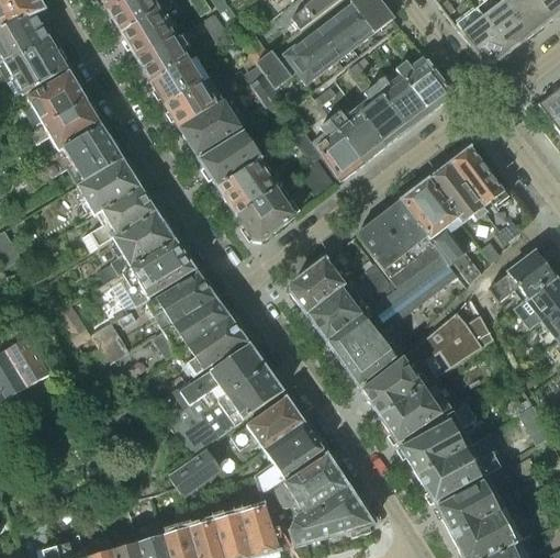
[(0,0),(0,26),(35,13),(45,9),(40,0),(0,0)]
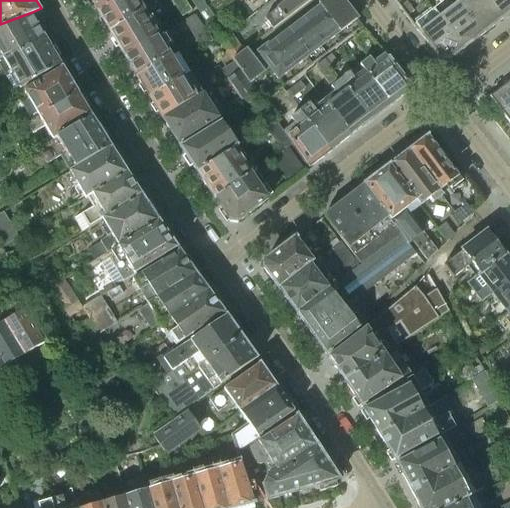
[(93,0),(99,9),(114,0),(93,0)]
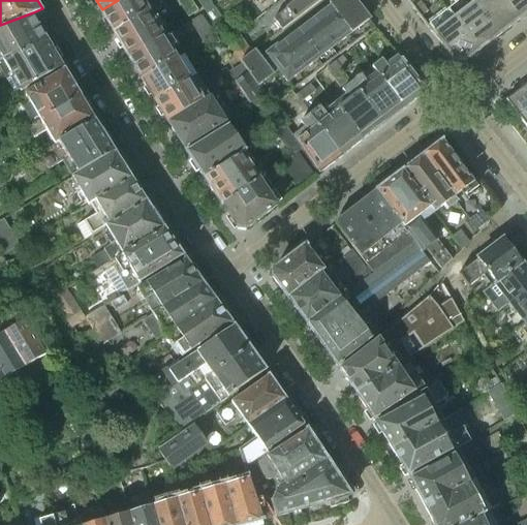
[(118,0),(102,9),(115,29),(151,8),(146,0),(118,0)]
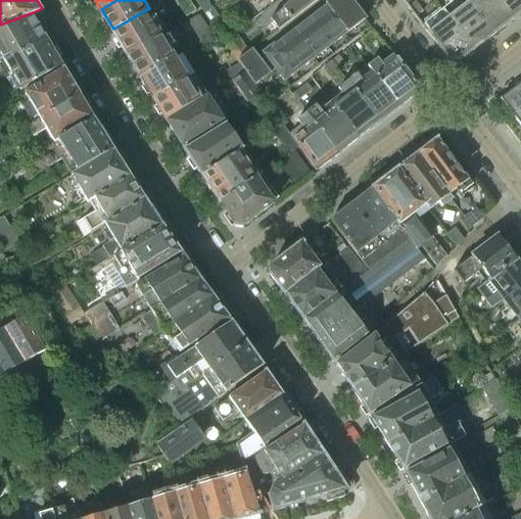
[(175,0),(185,16),(199,7),(194,0),(175,0)]
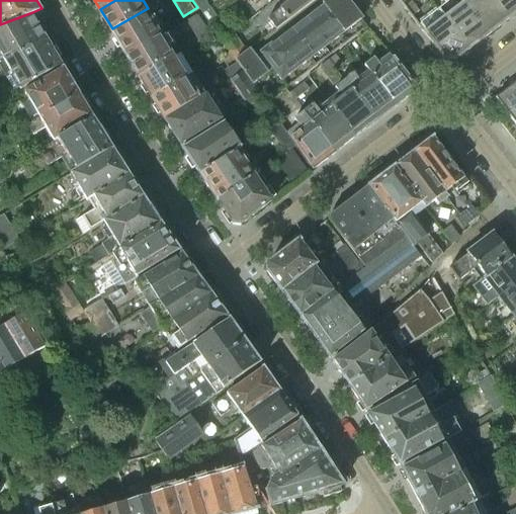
[(288,0),(280,6),(269,15),(277,26),(311,0),(288,0)]
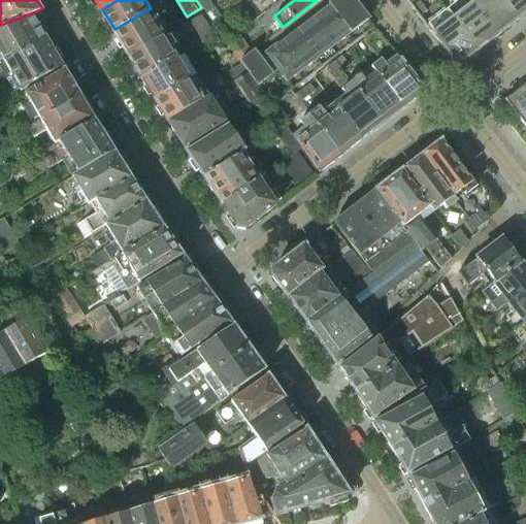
[(353,30),(369,17),(370,17),(358,0),(329,0),(330,1),(353,30)]
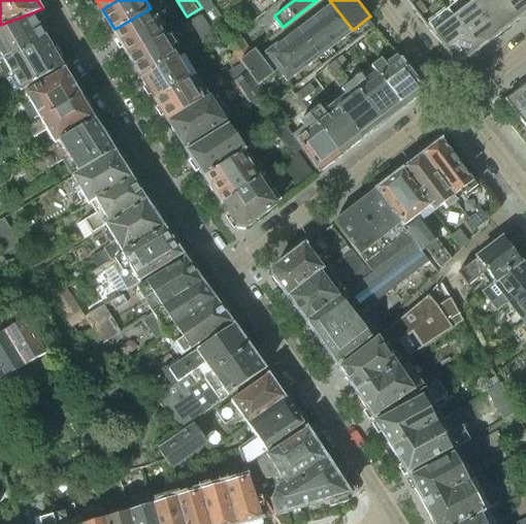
[(429,8),(423,0),(419,0),(415,3),(422,13),(429,8)]
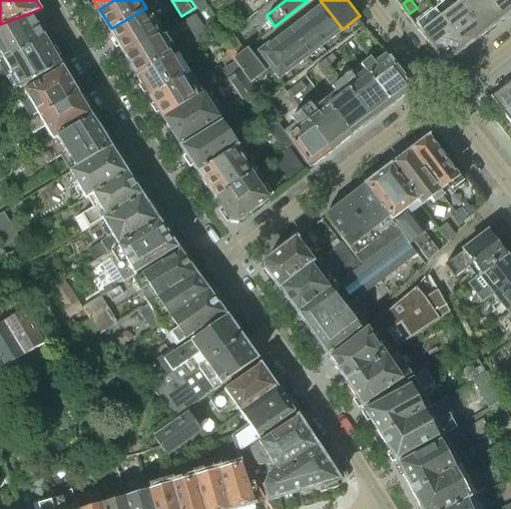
[(459,0),(441,14),(466,46),(485,32),(461,0),(459,0)]
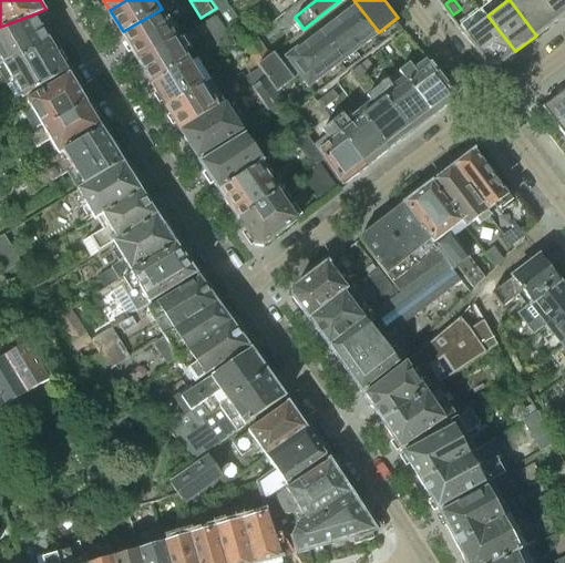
[(507,0),(510,0),(536,36),(557,19),(542,0),(507,0)]
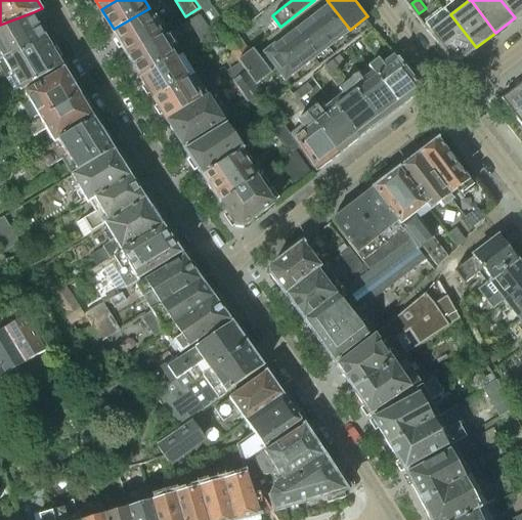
[(501,0),(515,17),(521,11),(521,0),(501,0)]
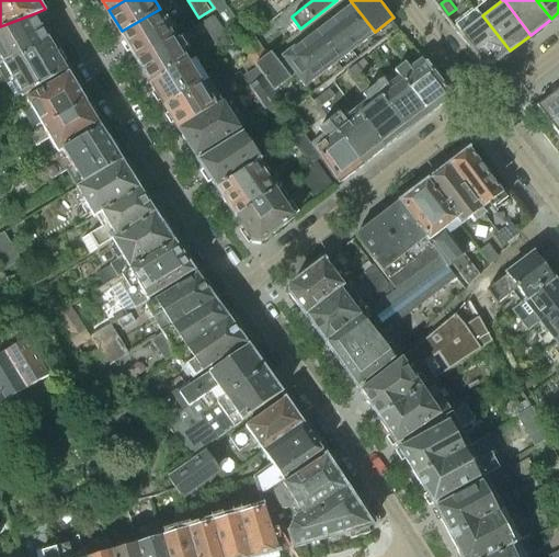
[(375,32),(351,1),(334,13),(358,44),(375,32)]
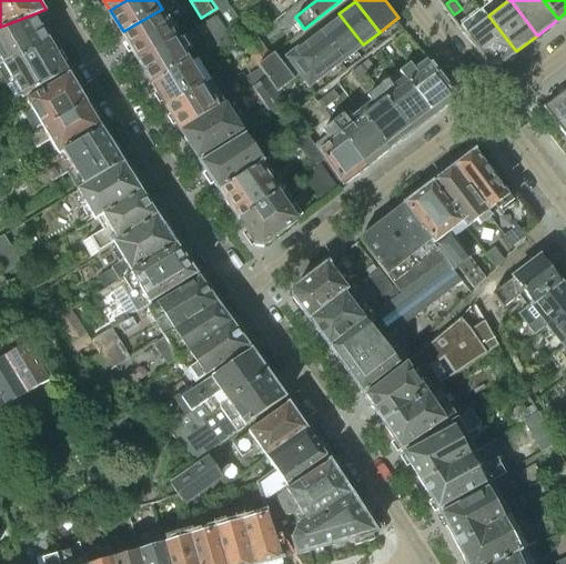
[(162,10),(162,9),(123,31),(137,54),(182,28),(169,6),(162,10)]
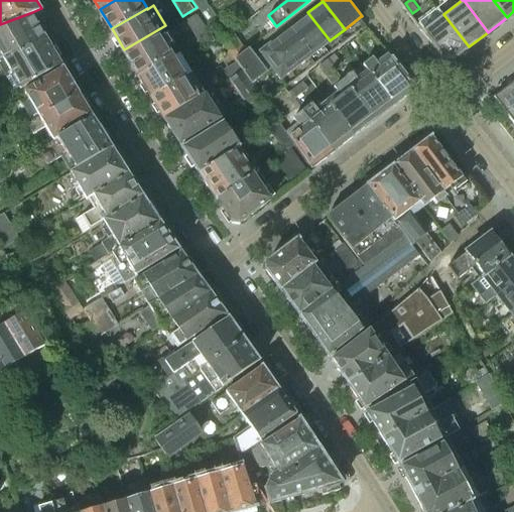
[(186,18),(201,39),(212,31),(200,12),(197,11),(186,18)]
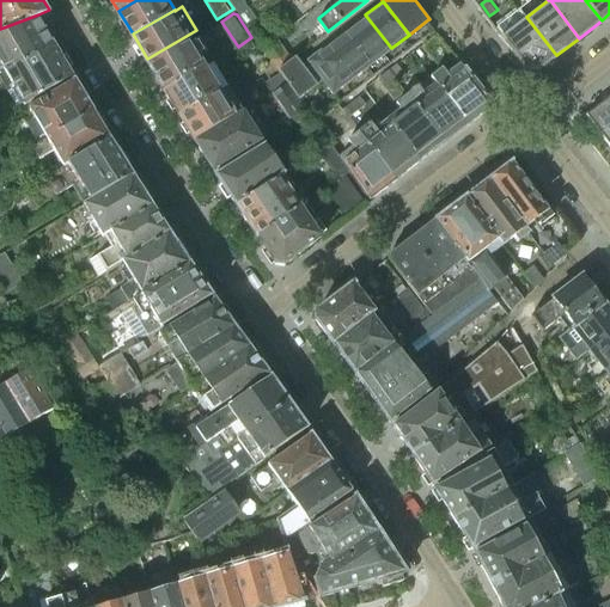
[(0,57),(6,68),(55,43),(38,14),(0,29),(0,57)]
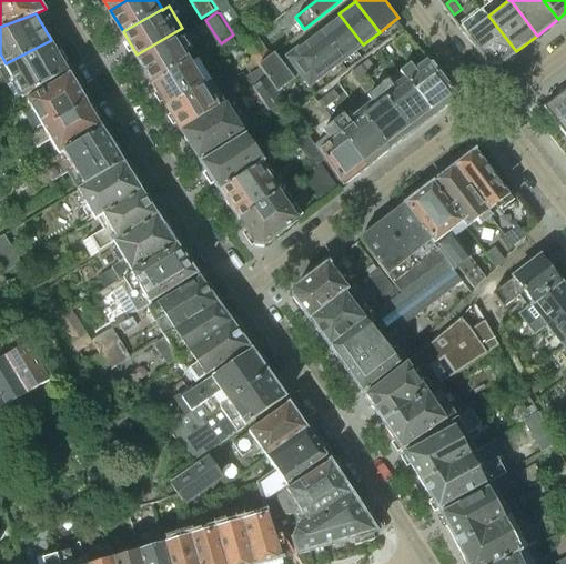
[(363,44),(339,13),(322,26),(346,57),(363,44)]
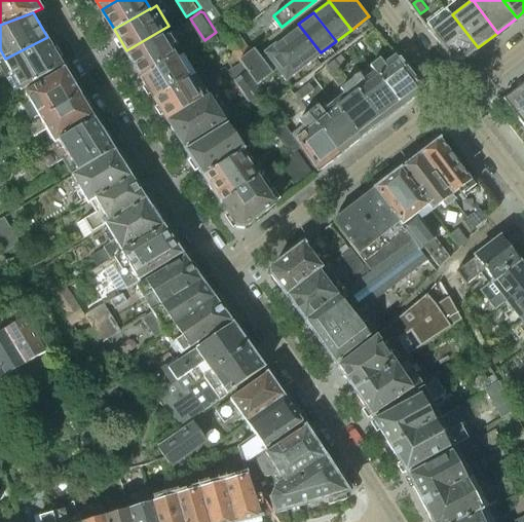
[(432,29),(431,30),(452,57),(463,59),(478,47),(452,14),(433,30),(432,29)]
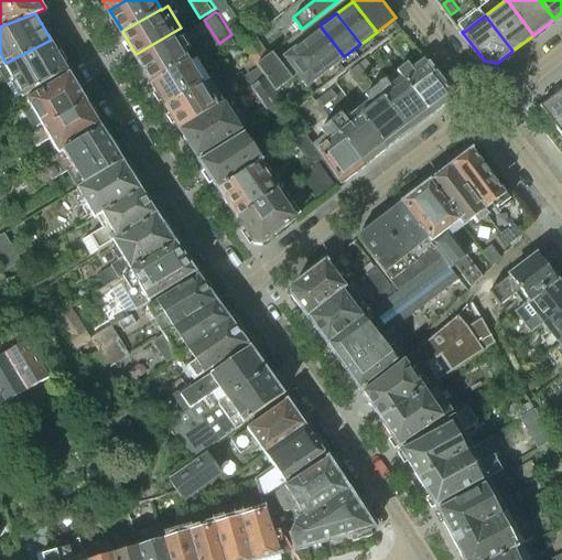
[(344,56),(320,25),(304,38),(328,70),(344,56)]
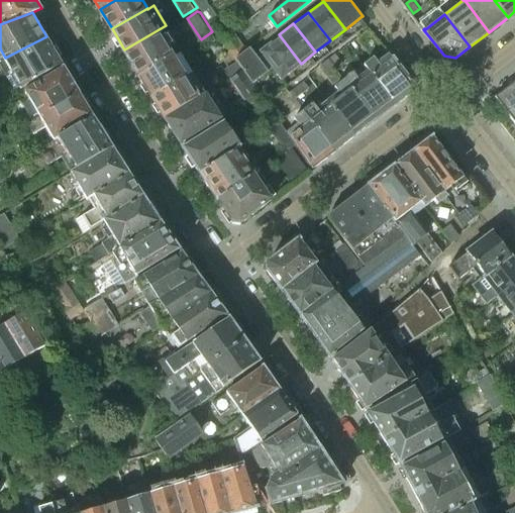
[(139,74),(175,54),(161,31),(167,27),(166,25),(124,49),(139,74)]
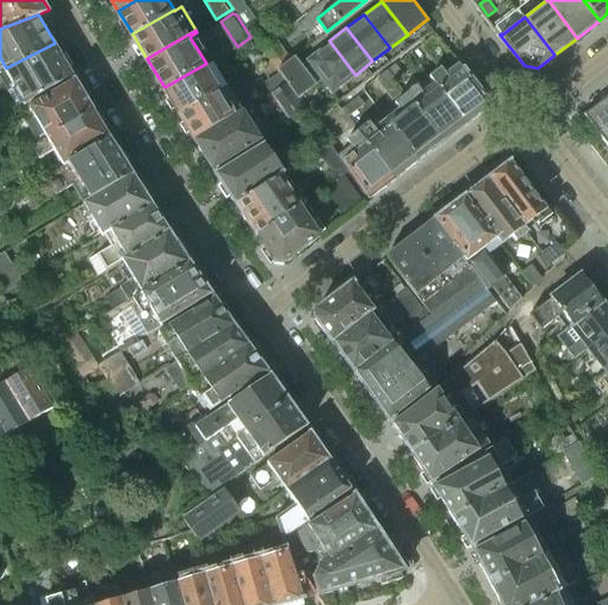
[(355,75),(329,41),(308,57),(334,91),(355,75)]
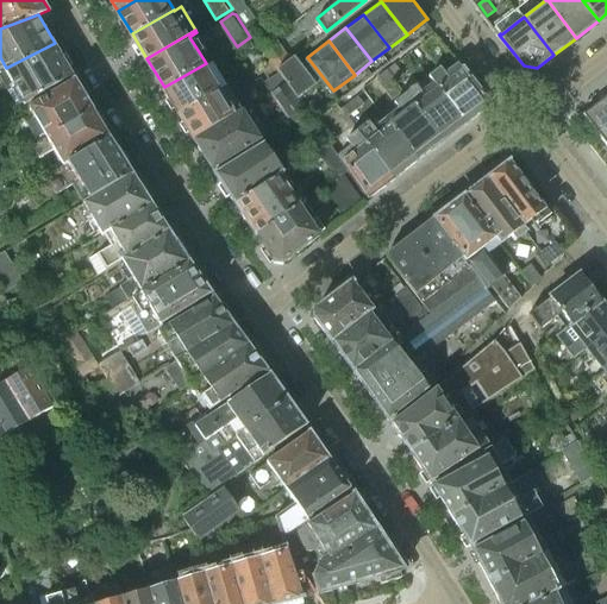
[(26,102),(73,75),(55,43),(6,68),(6,69),(0,73),(17,102),(24,99),(26,102)]
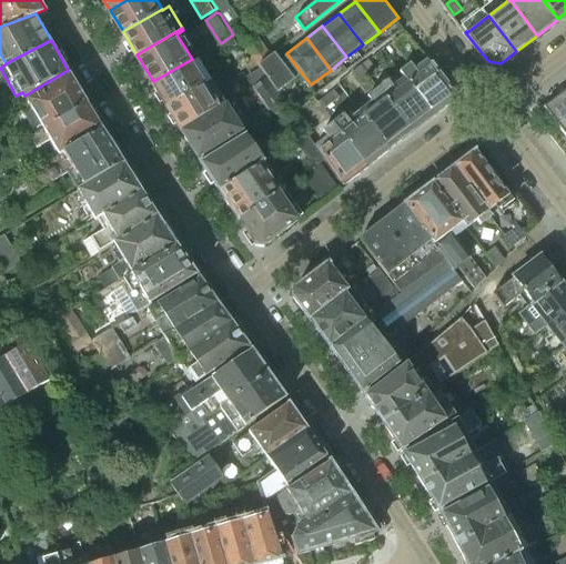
[(262,61),(273,52),(264,40),(253,49),(262,61)]
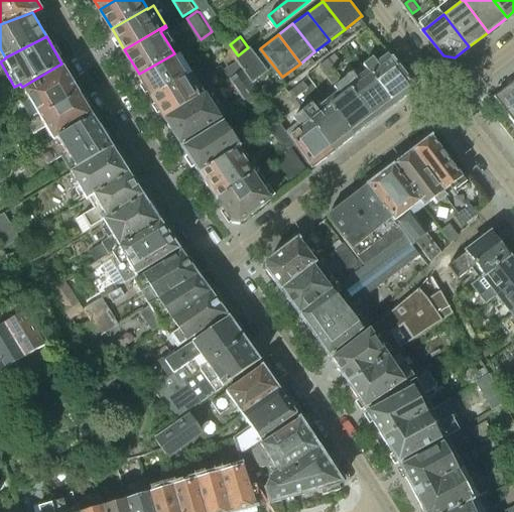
[(244,68),(253,81),(268,70),(250,45),(248,47),(238,55),(236,56),(244,68)]
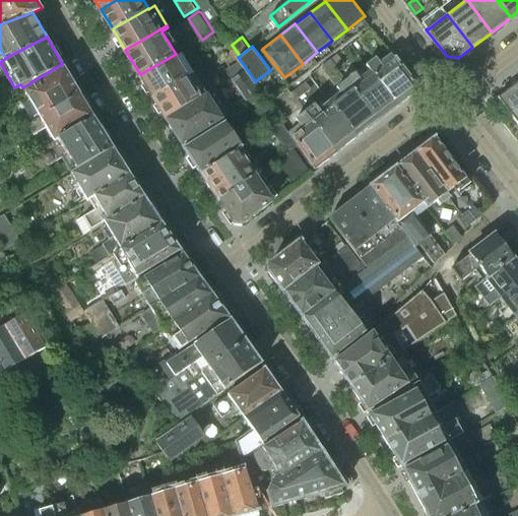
[(346,62),(338,52),(332,57),(340,67),(346,62)]
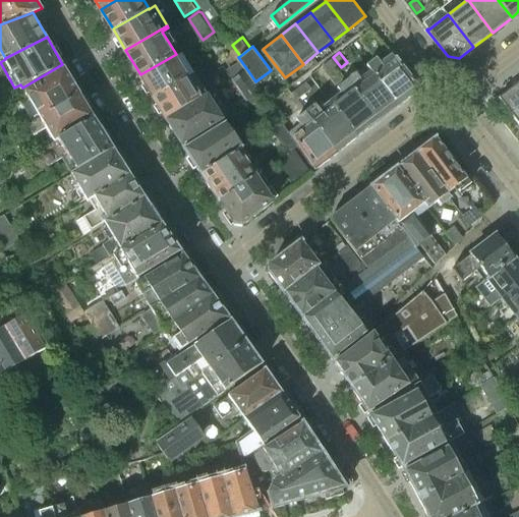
[(417,84),(393,52),(382,60),(378,55),(369,62),(400,102),(415,90),(417,84)]
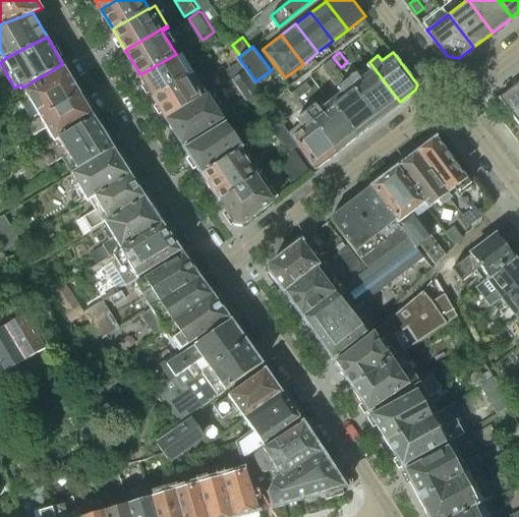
[(188,74),(176,54),(140,74),(153,95),(188,74)]
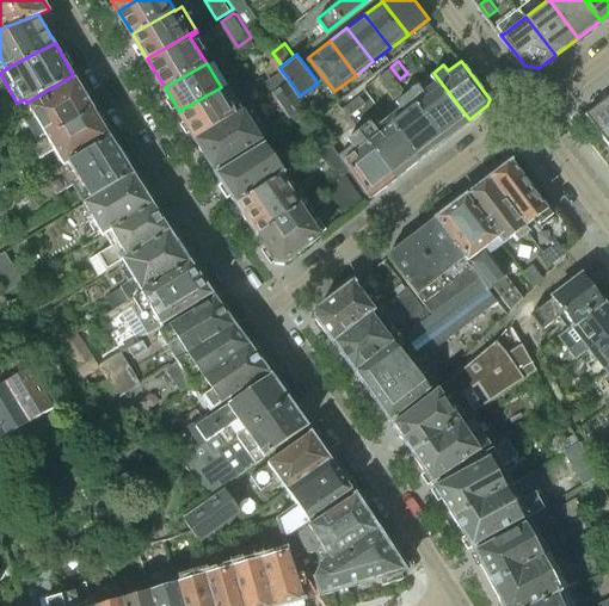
[(398,78),(389,67),(380,74),(388,85),(398,78)]
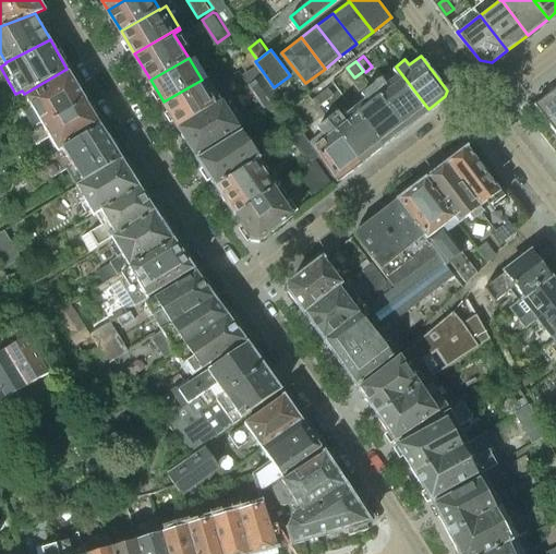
[(406,127),(428,109),(396,67),(394,68),(398,73),(387,82),(383,76),(373,83),(406,127)]
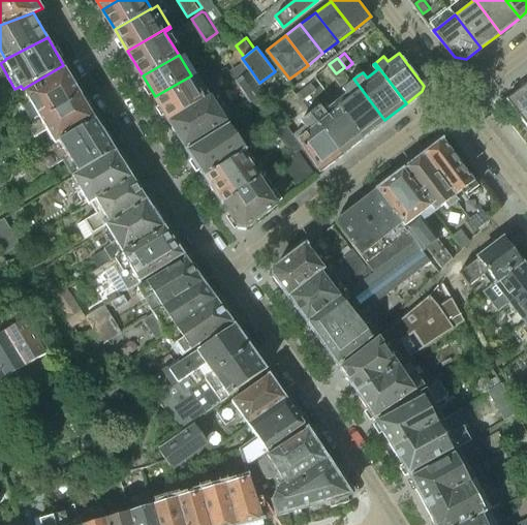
[(43,117),(81,95),(65,68),(26,91),(41,116),(41,115),(43,117)]
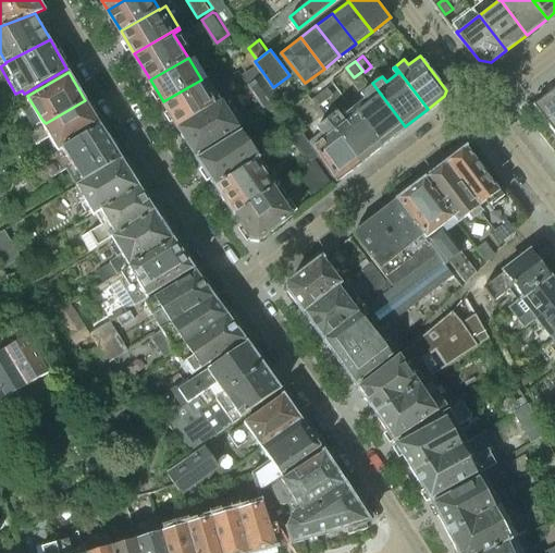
[(278,93),(273,87),(263,73),(248,83),(262,102),(246,111),(255,125),(275,113),(272,110),(284,102),(278,93)]
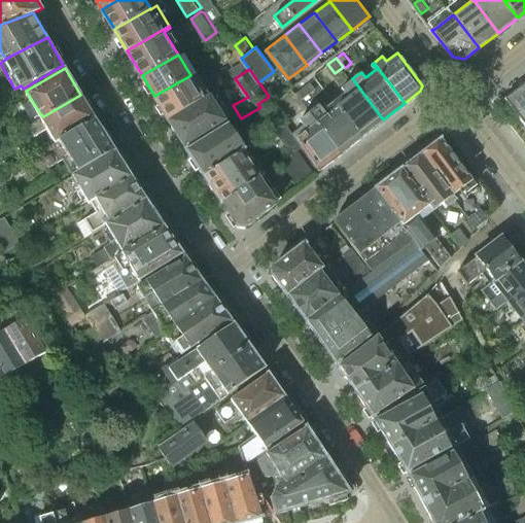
[(154,96),(168,117),(210,93),(198,72),(190,75),(154,96)]
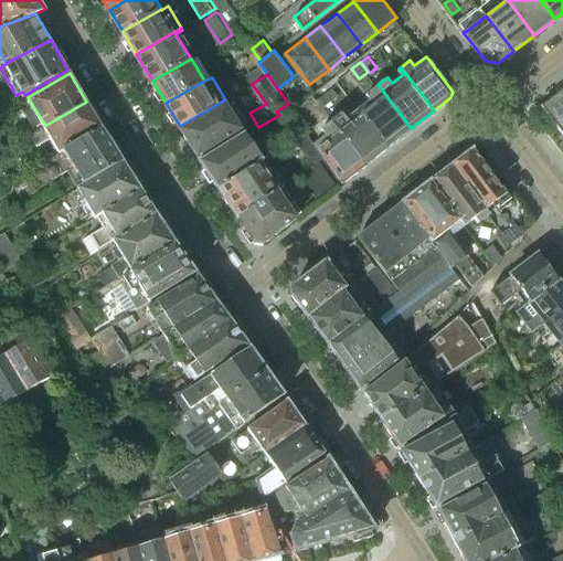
[(403,135),(411,128),(378,84),(367,93),(371,98),(360,107),(389,145),(403,134),(403,135)]
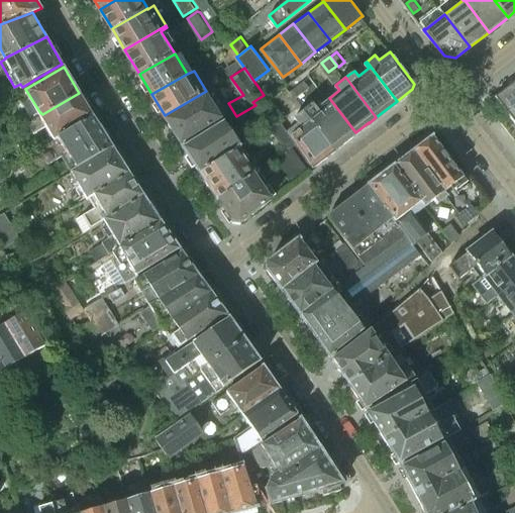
[(295,96),(310,85),(305,79),(290,90),(295,96)]
